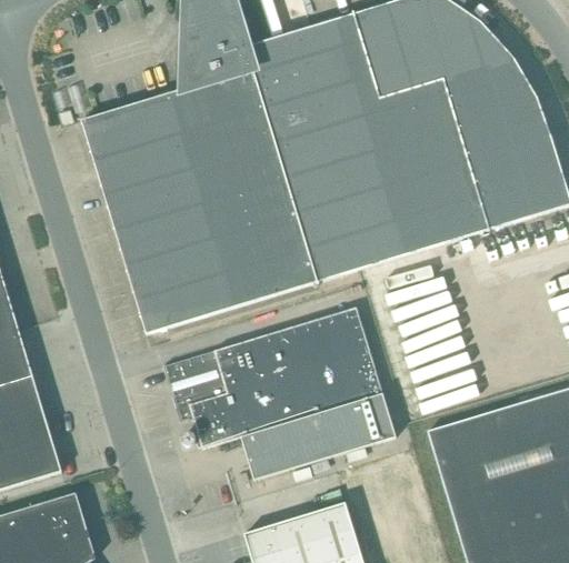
[(187,0),(182,87),(81,118),(112,219),(147,332),(221,309),(371,263),(568,202),(568,195),(567,189),(560,166),(553,143),(545,117),(537,96),(526,76),(513,57),(499,40),(481,20),(460,6),(451,0),(391,0),(248,46),(235,0),(187,0)]
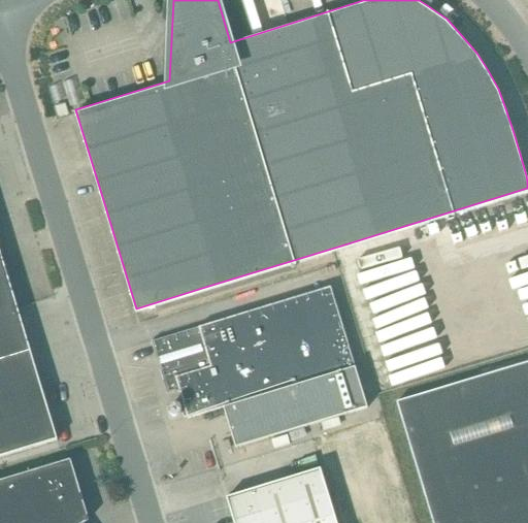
[(0,453),(58,435),(0,246),(0,453)]
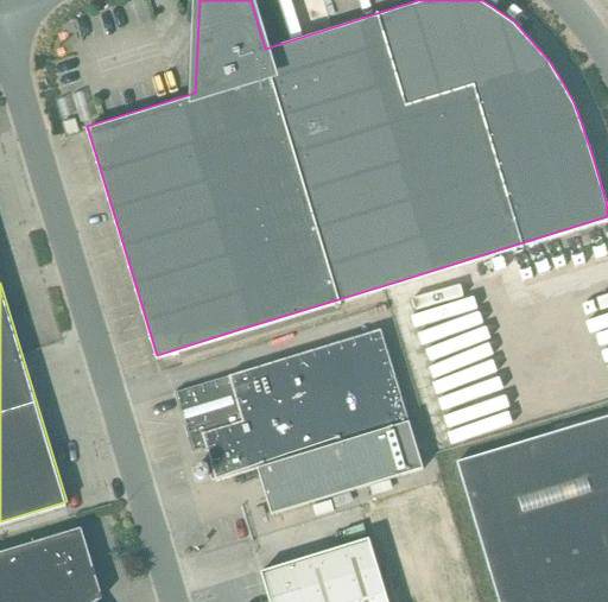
[(381,325),(175,388),(194,449),(208,444),(217,476),(258,463),(272,511),(424,464),(381,325)]
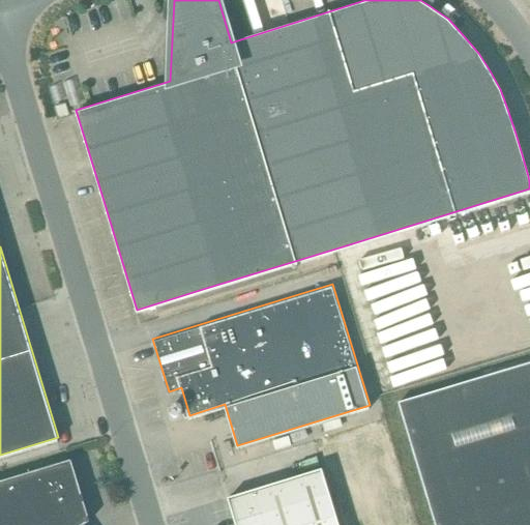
[(529,524),(529,358),(399,399),(436,524),(529,524)]
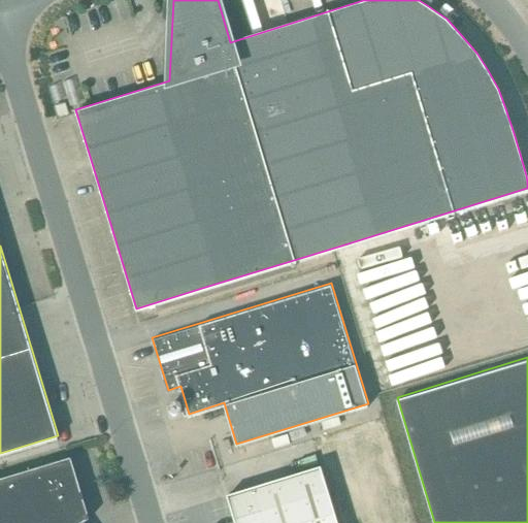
[(0,522),(78,522),(79,522),(89,516),(71,455),(0,477),(0,522)]
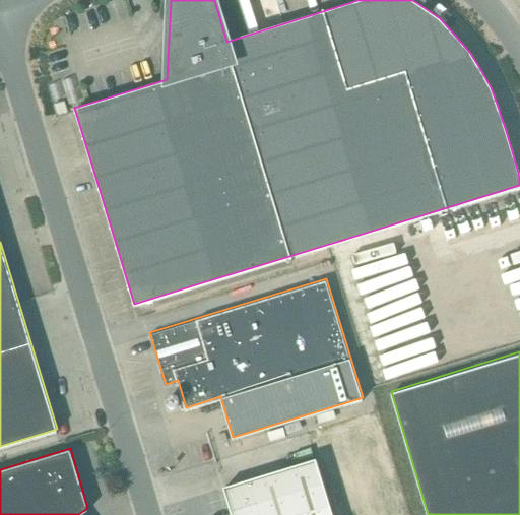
[(223,486),(232,514),(333,514),(316,457),(223,486)]
